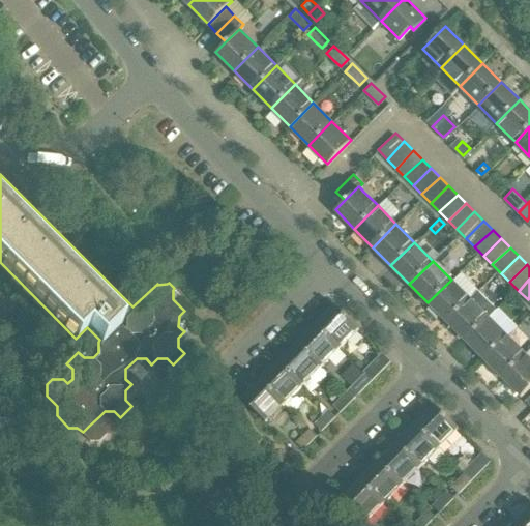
[(428,302),(446,321),(470,297),(451,280),(428,302)]
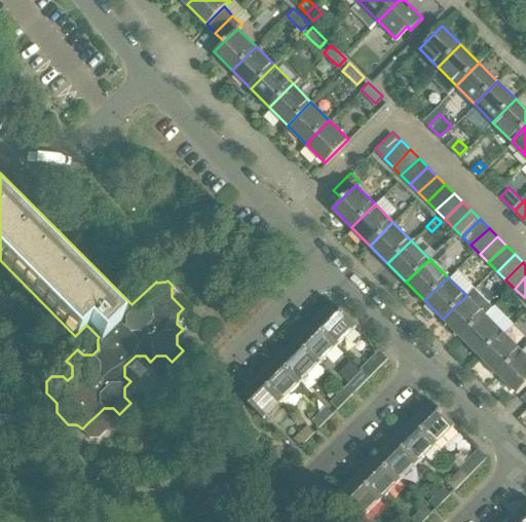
[(443,319),(461,337),(485,313),(493,305),(475,287),(466,295),(443,319)]
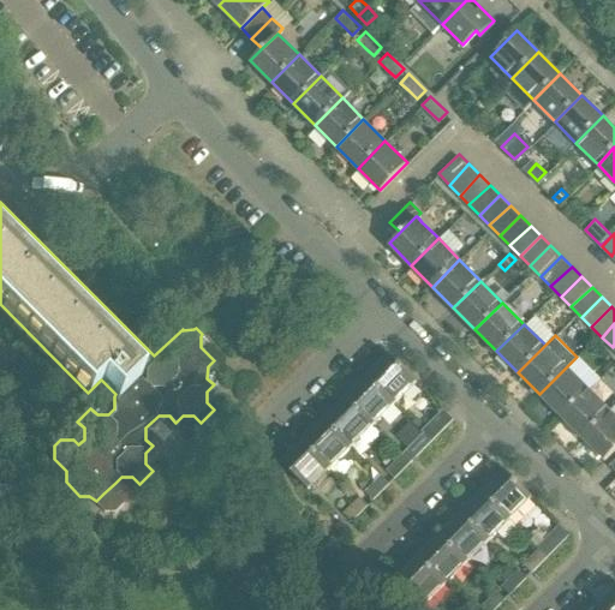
[(389,352),(368,375),(394,401),(416,380),(389,352)]
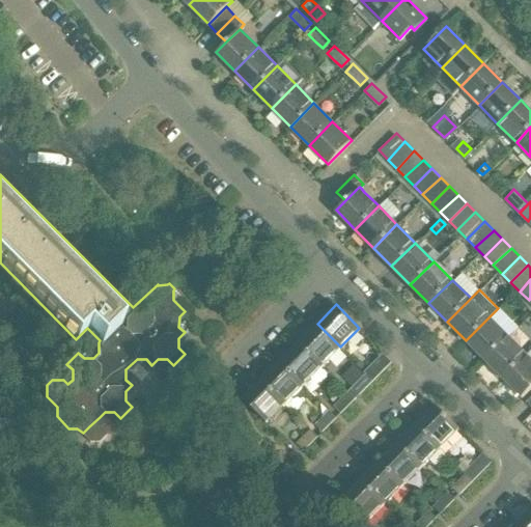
[(466,340),(484,358),(507,335),(490,316),(466,340)]
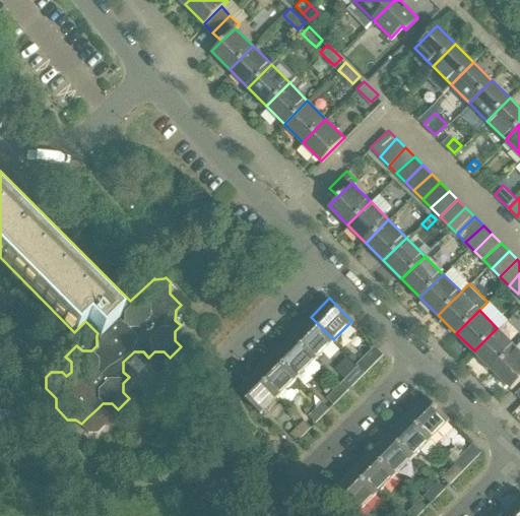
[(311,317),(293,334),(315,358),(333,339),(311,317)]
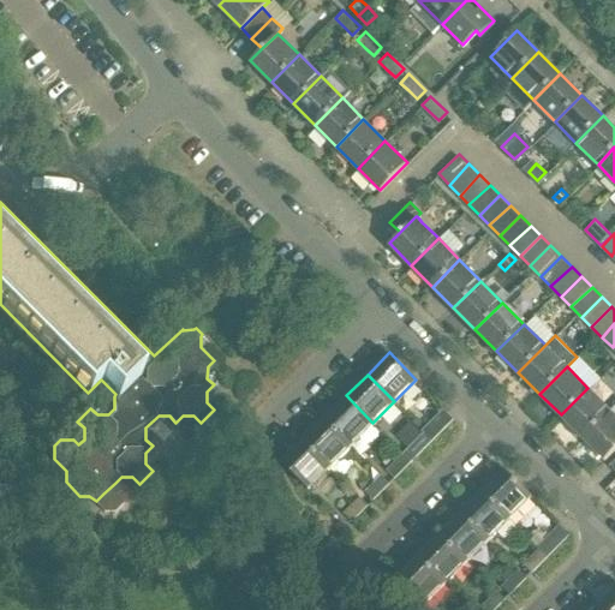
[(561,414),(581,436),(609,410),(587,388),(561,414)]
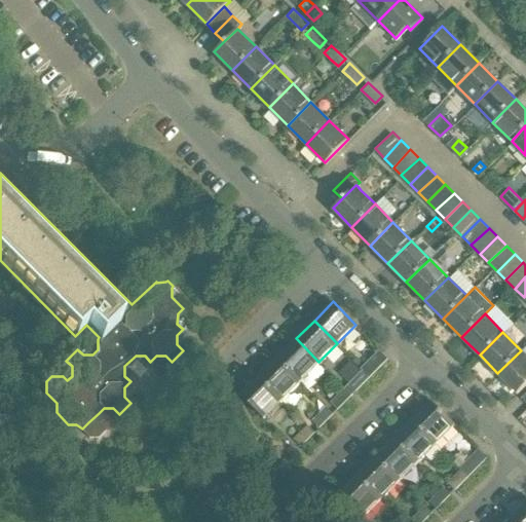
[(296,338),(277,357),(300,379),(318,362),(296,338)]
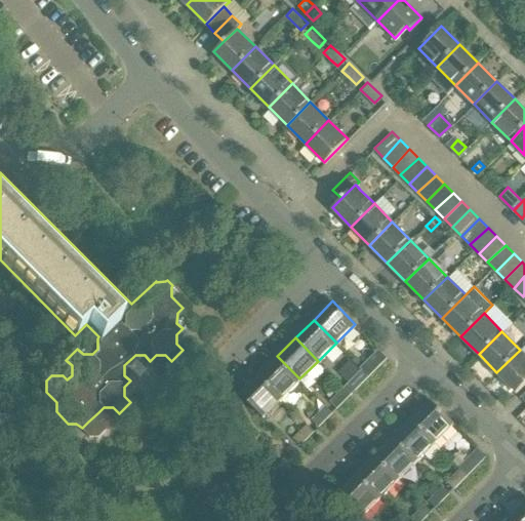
[(387,356),(378,347),(359,365),(361,366),(368,373),(387,356)]
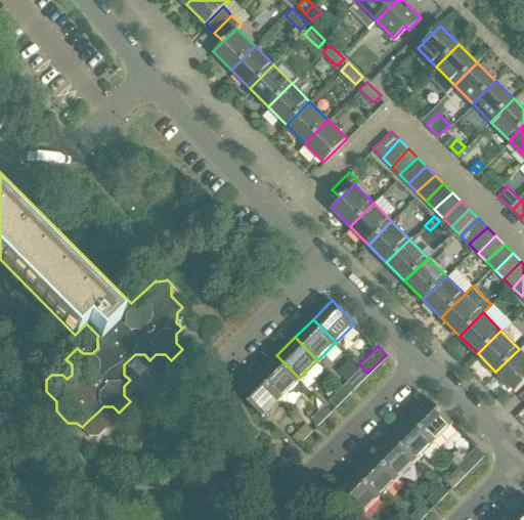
[(523,353),(519,349),(495,372),(515,390),(523,381),(523,353)]
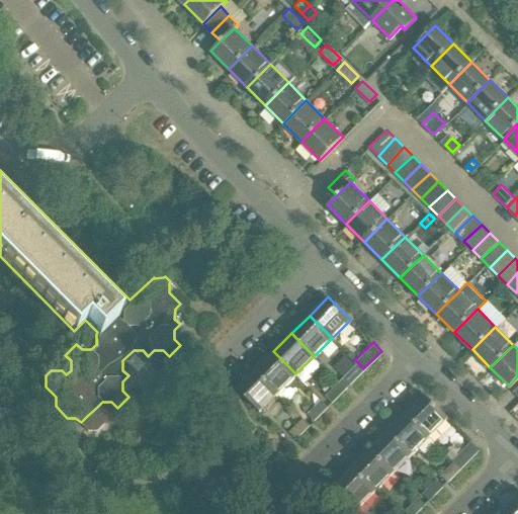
[(273,351),(255,369),(277,393),(295,373),(273,351)]
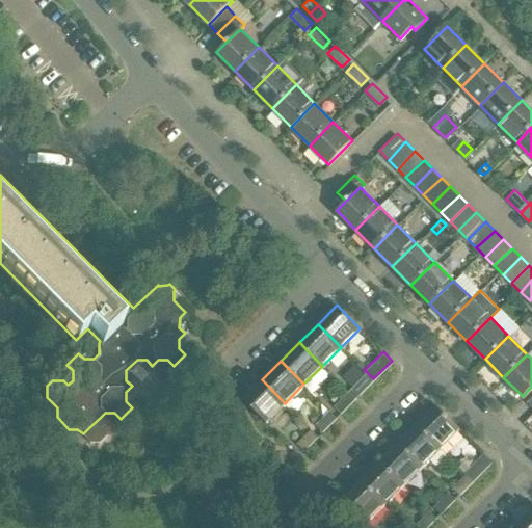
[(352,386),(358,393),(360,393),(373,378),(366,371),(352,386)]
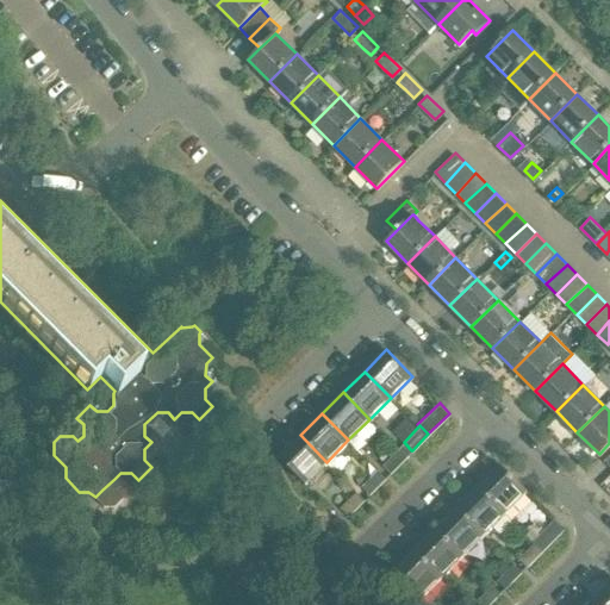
[(327,462),(300,435),(279,456),(305,484),(327,462)]
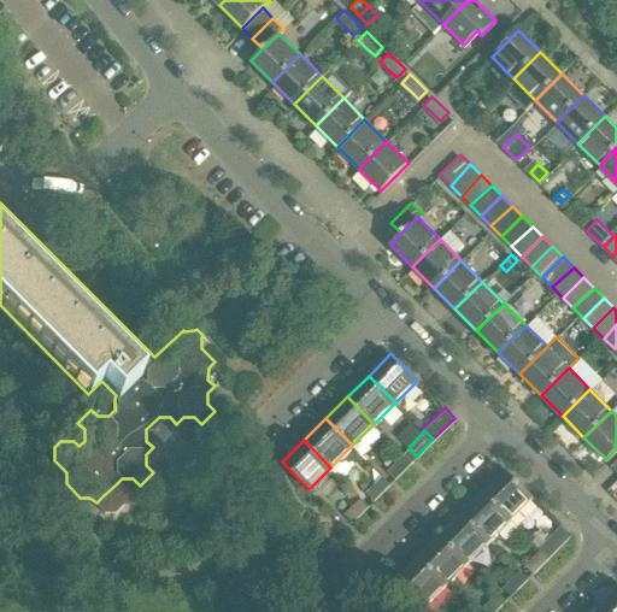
[(387,469),(395,477),(411,460),(403,453),(387,469)]
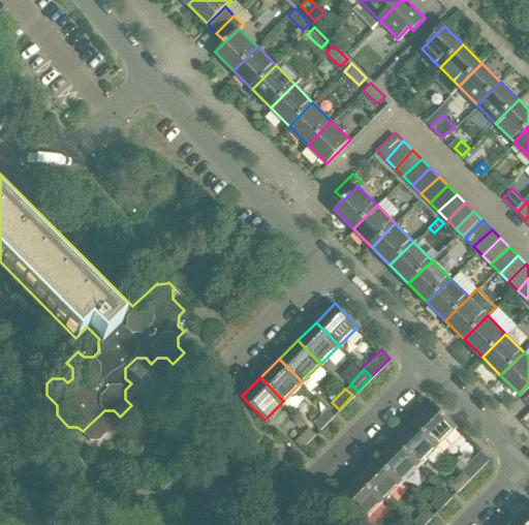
[(434,402),(415,421),(438,444),(458,426),(434,402)]
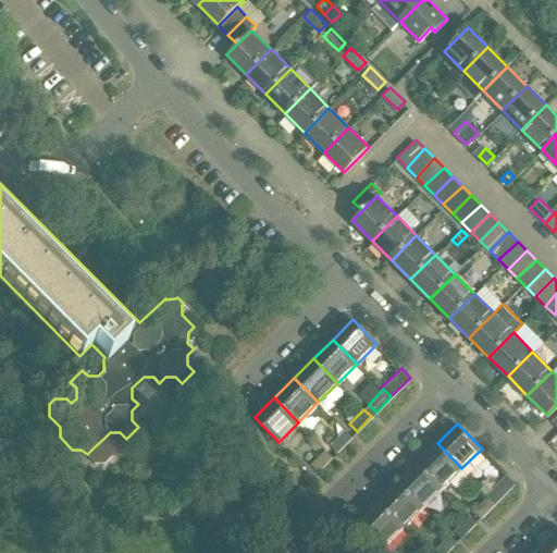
[(330,443),(337,450),(337,451),(353,435),(344,428),(330,443)]
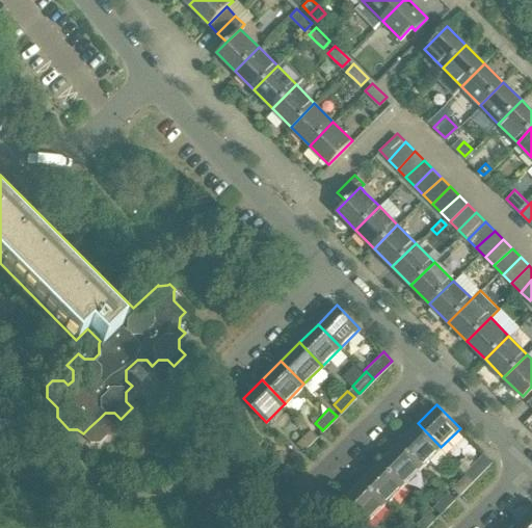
[(89,427),(87,429),(83,433),(88,440),(96,441),(98,441),(105,433),(106,423),(100,418),(89,427)]
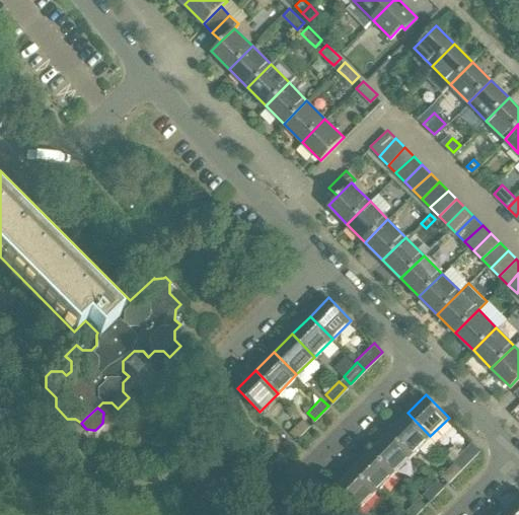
[(408,413),(389,431),(412,454),(430,436),(408,413)]
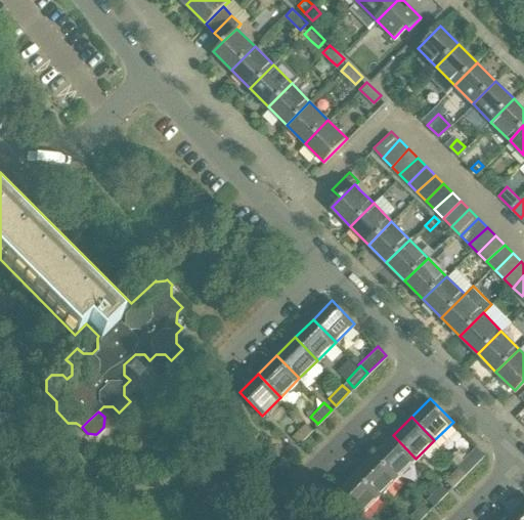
[(306,421),(304,423),(292,435),(299,442),(313,428),(306,421)]
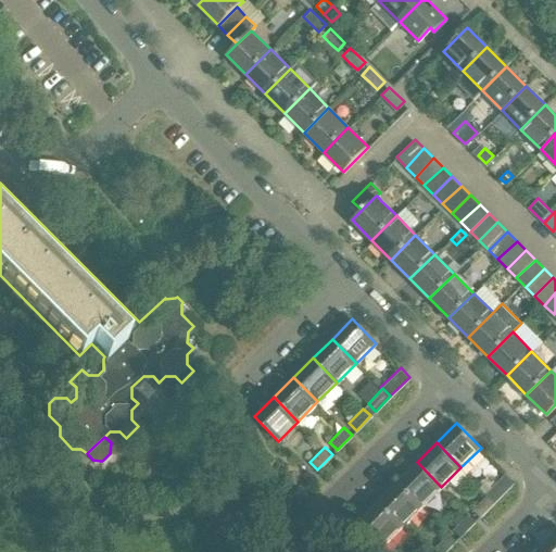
[(417,462),(397,481),(422,506),(441,487),(417,462)]
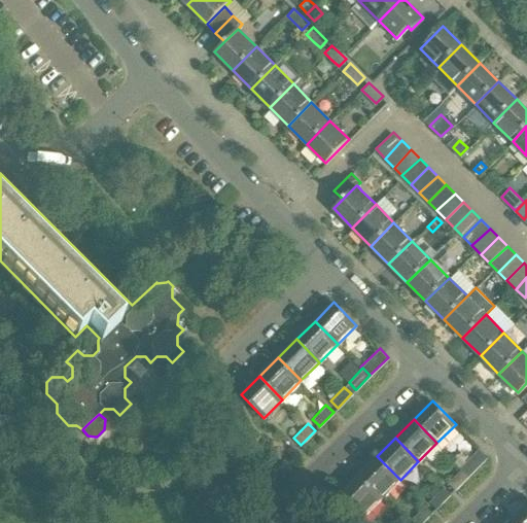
[(462,468),(468,475),(488,456),(479,448),(460,466),(462,468)]
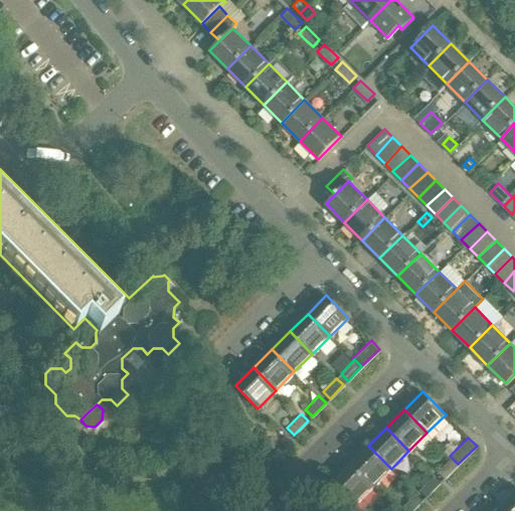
[(368,446),(350,464),(373,487),(391,469),(368,446)]
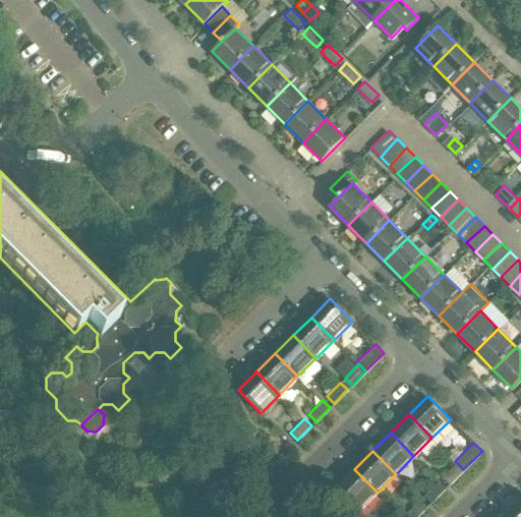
[(443,476),(450,482),(450,483),(463,469),(457,463),(443,476)]
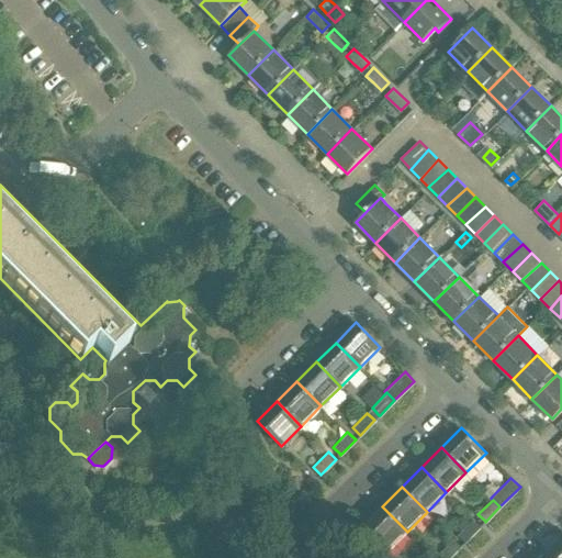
[(407,532),(382,506),(362,526),(388,551),(407,532)]
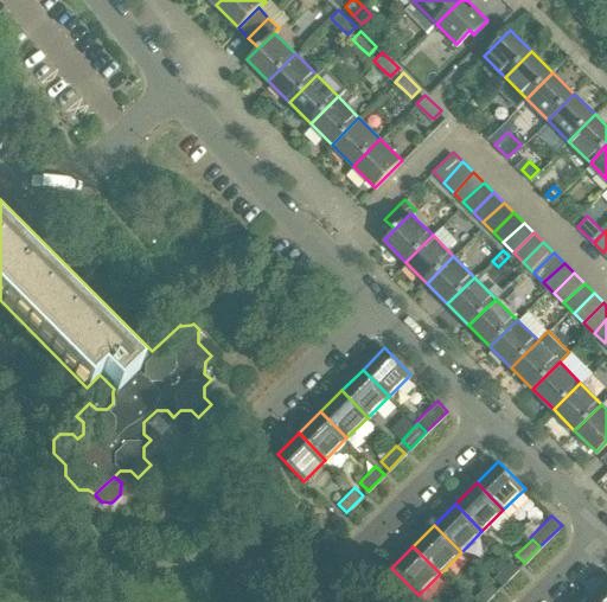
[(494,576),(503,583),(503,584),(519,568),(511,559),(494,576)]
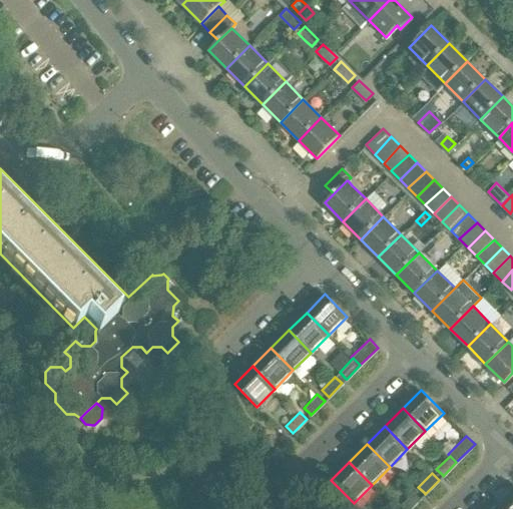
[(512,508),(512,490),(499,505),(502,508),(512,508)]
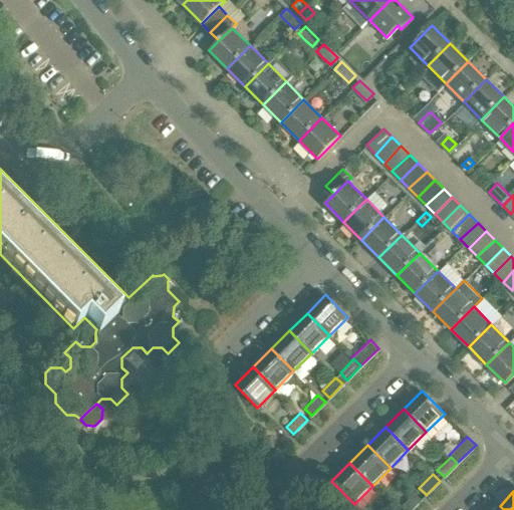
[(402,506),(405,509),(410,509),(422,499),(415,492),(402,506)]
